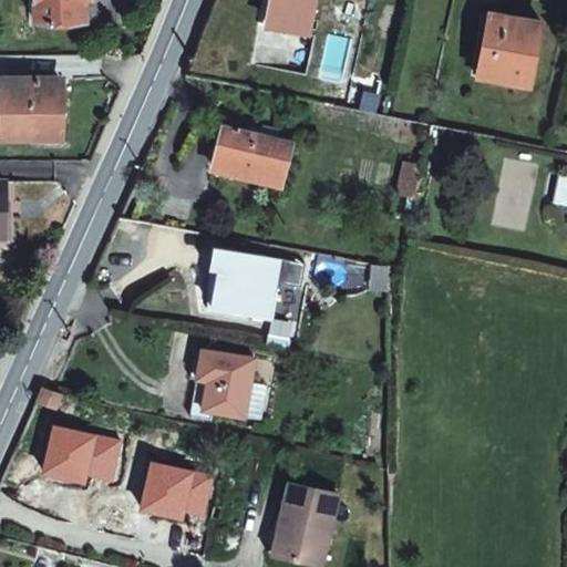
[(84,0),(34,0),(37,22),(85,20),(84,0)]
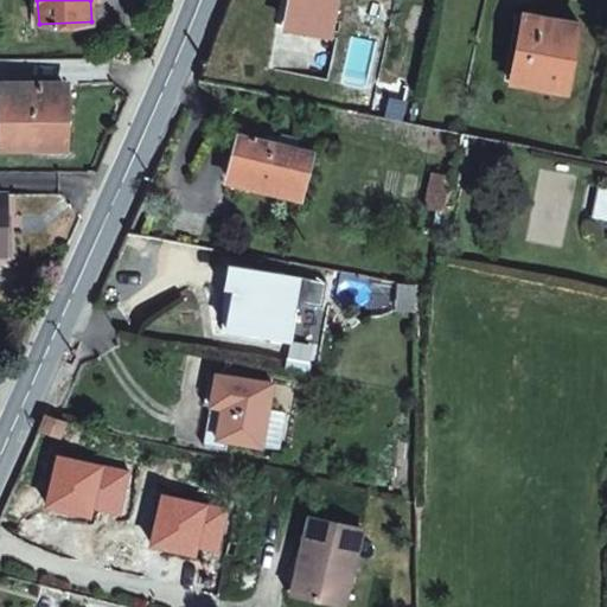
[(349,0),(306,0),(300,32),(343,40),(349,0)]
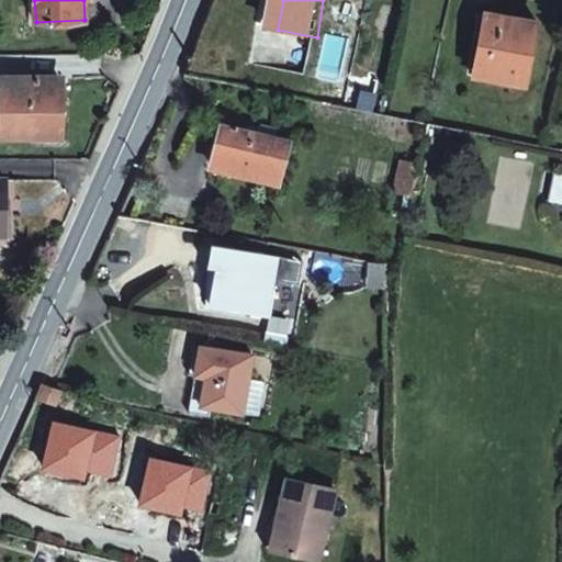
[(537,24),(482,13),(470,75),(525,86),(537,24)]
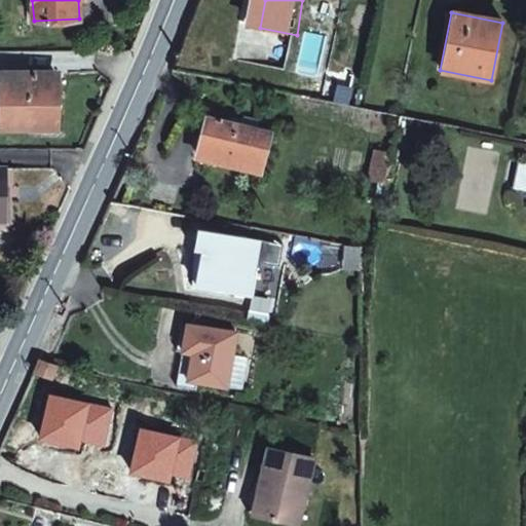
[(0,71),(0,127),(53,127),(52,72),(0,71)]
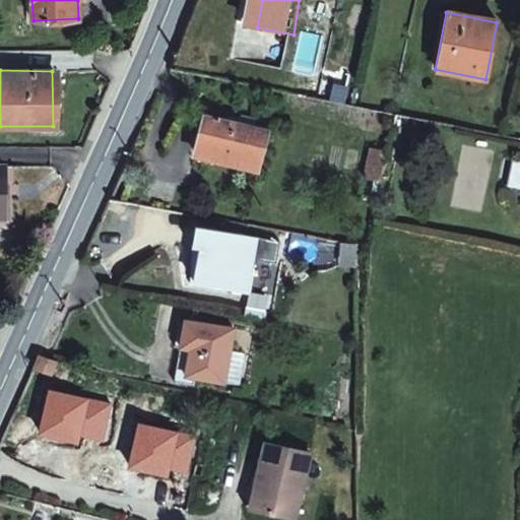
[(395,115),(392,127),(408,130),(410,118),(395,115)]
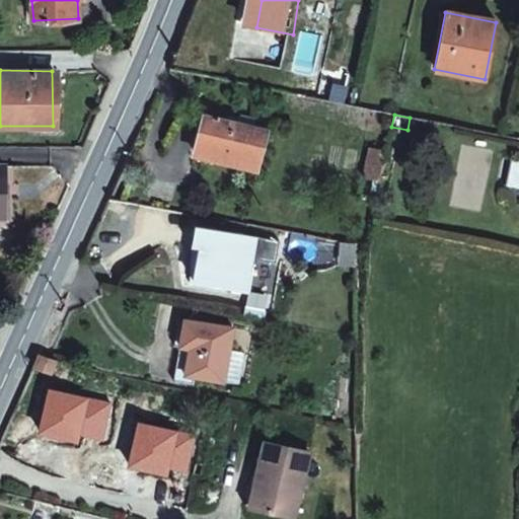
[(267,136),(208,118),(196,158),(255,175),(267,136)]
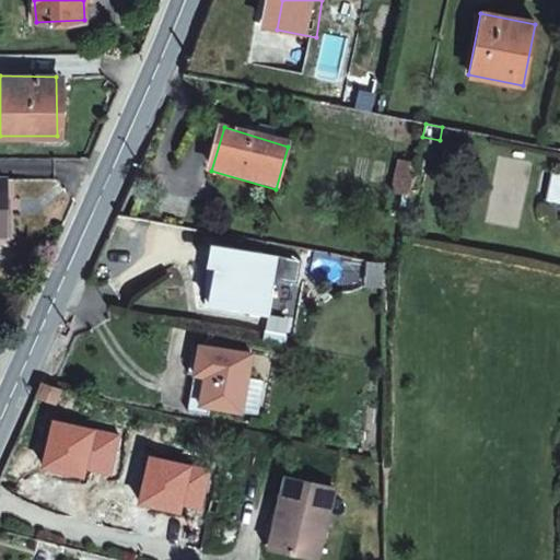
[(410,195),(417,163),(398,159),(392,191),(410,195)]
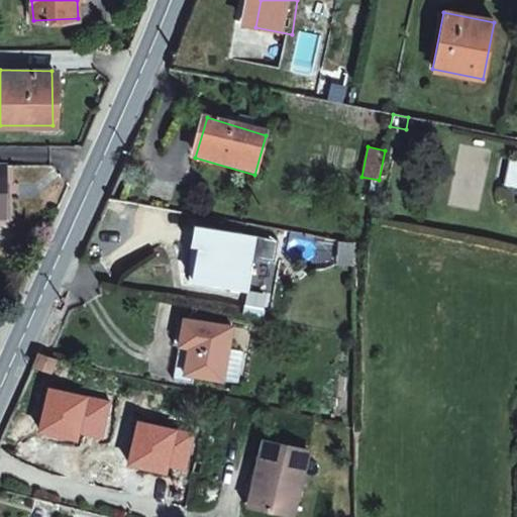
[(0,225),(12,226),(11,167),(0,166),(0,225)]
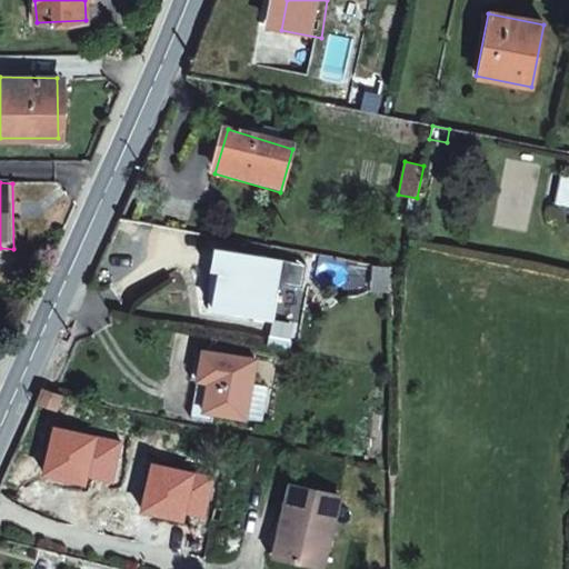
[(216,249),(211,271),(222,273),(216,310),(255,318),(259,298),(276,302),(279,282),(282,261),(216,249)]
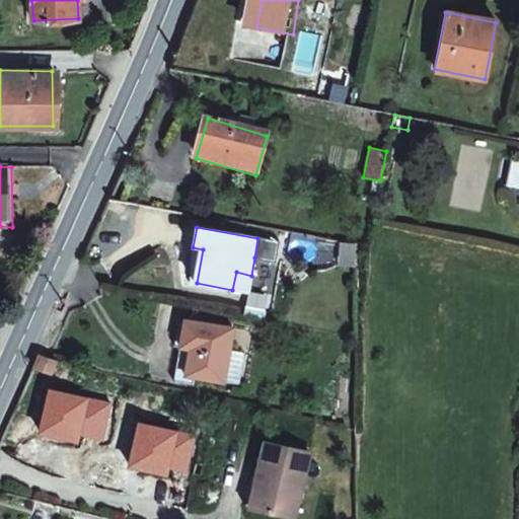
[(254,257),(276,262),(279,242),(257,238),(254,257)]
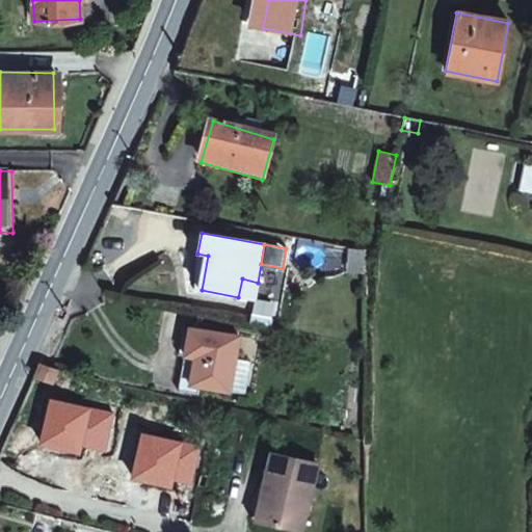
[(350,246),(348,269),(366,272),(366,249),(350,246)]
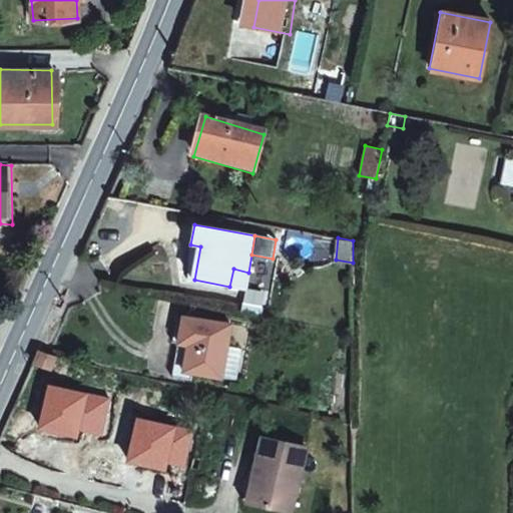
[(248,273),(233,269),(229,287),(245,289),(248,273)]
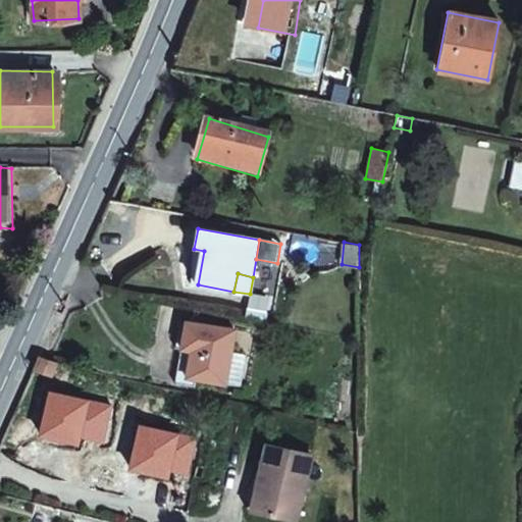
[(193,351),(189,376),(227,382),(237,329),(187,321),(184,340),(194,343),(193,351)]
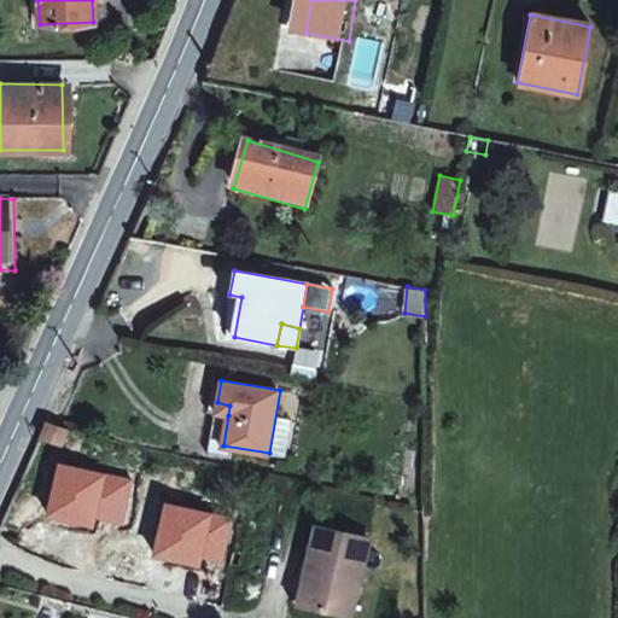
[(64,442),(68,426),(46,421),(40,436),(64,442)]
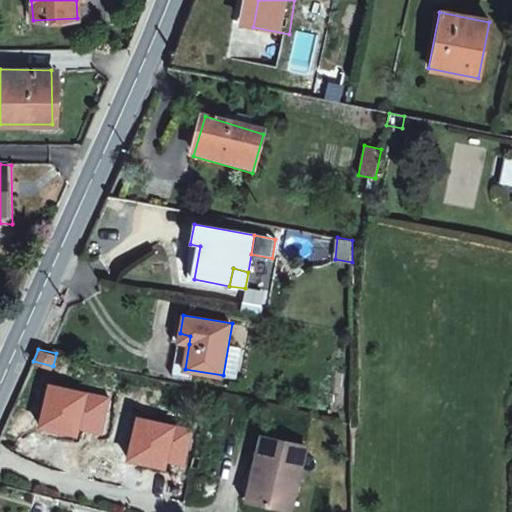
[(100,393),(80,386),(67,427),(87,432),(100,393)]
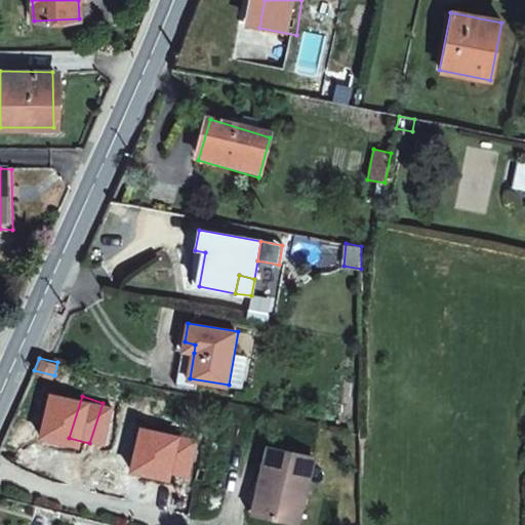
[(318,456),(273,447),(265,486),(273,488),(268,516),(304,523),(318,456)]
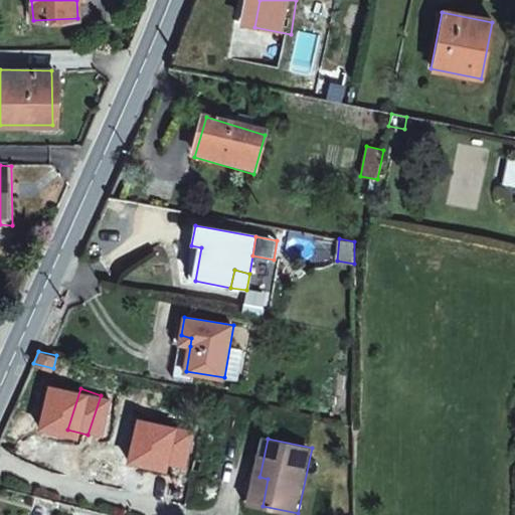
[(253,504),(263,506),(268,479),(260,477),(255,477),(249,503),(253,504)]
